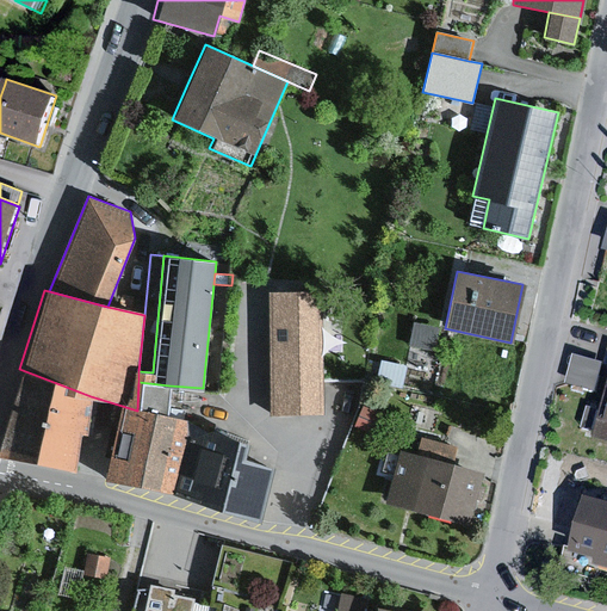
[(319,290),(268,292),(276,414),(326,412),(319,290)]
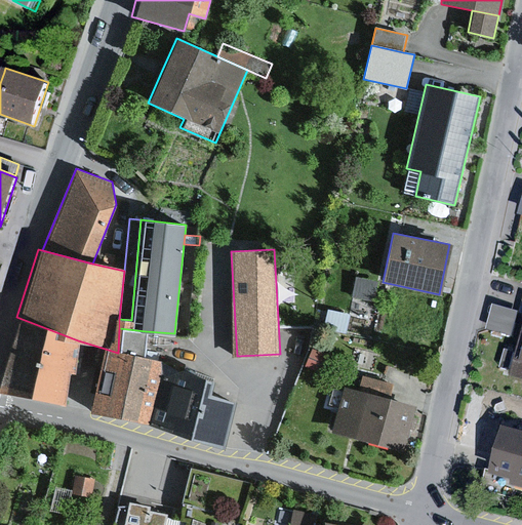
[(358,277),(354,296),(374,301),(378,282),(358,277)]
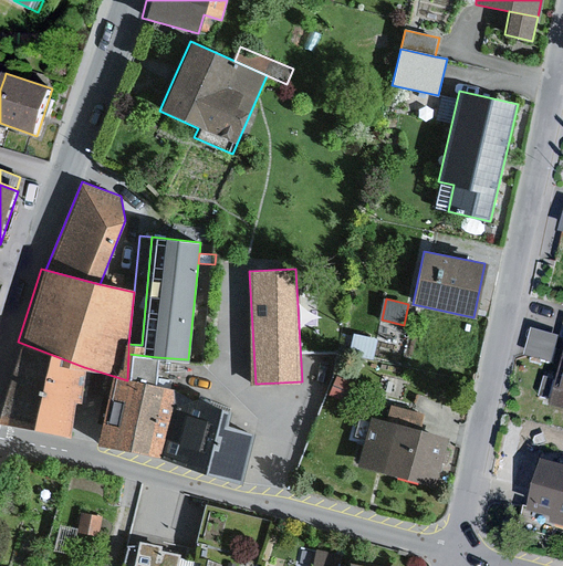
[(535,328),(528,355),(553,363),(561,336),(535,328)]
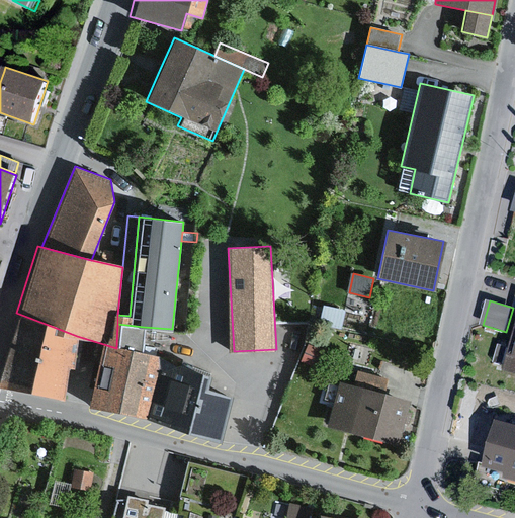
[(325,307),(321,324),(342,328),(346,311),(325,307)]
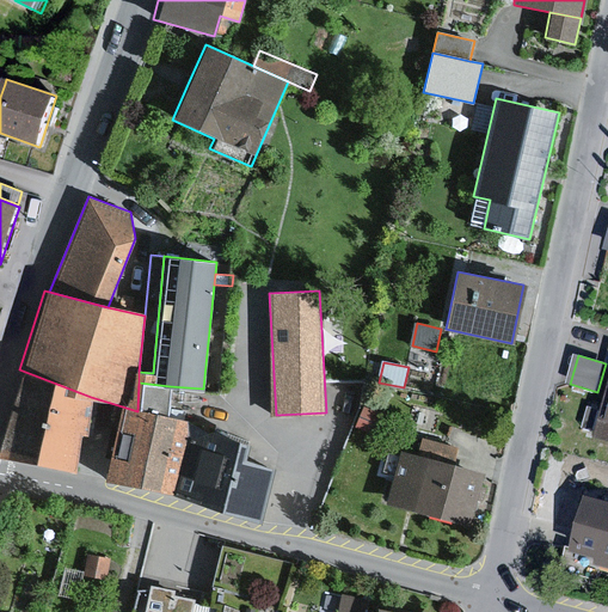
[(91,397),(19,369),(0,432),(0,456),(73,471),(77,433),(87,434),(91,397)]
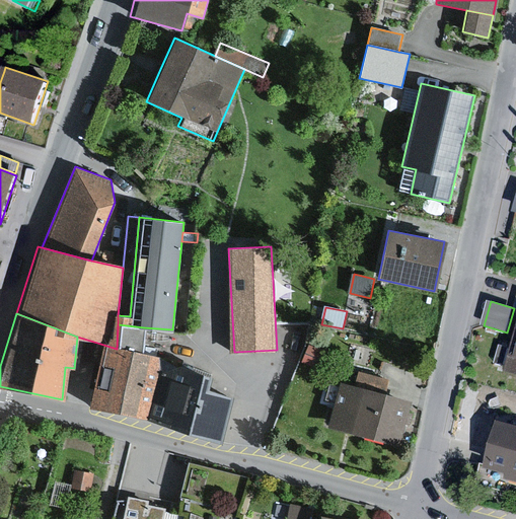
[(118,324),(117,349),(100,344),(87,406),(145,418),(160,374),(158,356),(140,353),(144,327),(118,324)]
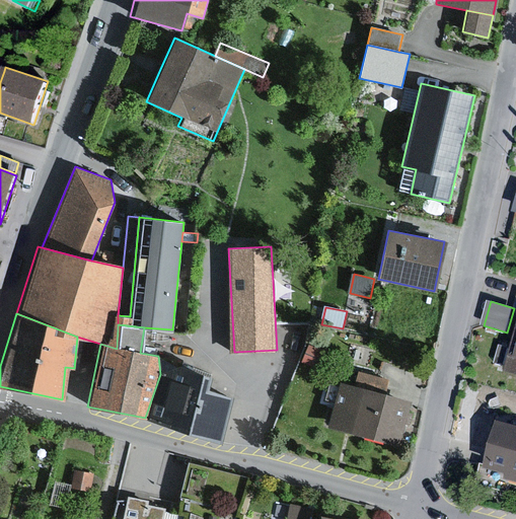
[(515,339),(513,348),(508,367),(507,372),(515,373),(515,339)]
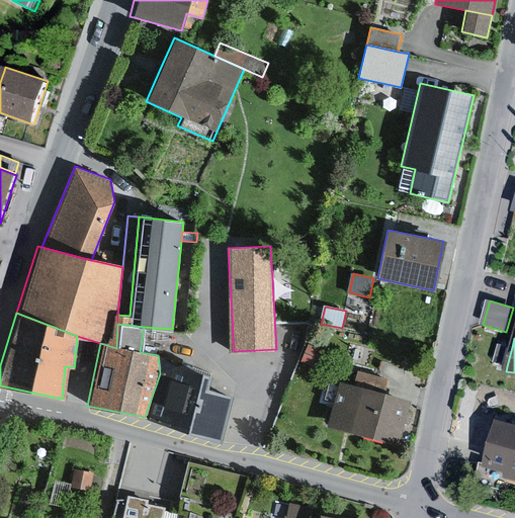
[(507,366),(512,347),(500,344),(495,363),(507,366)]
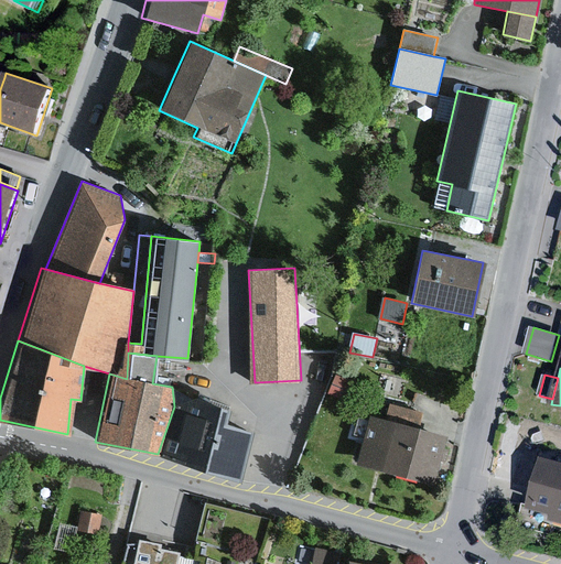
[(338,376),(331,393),(346,400),(353,381),(338,376)]
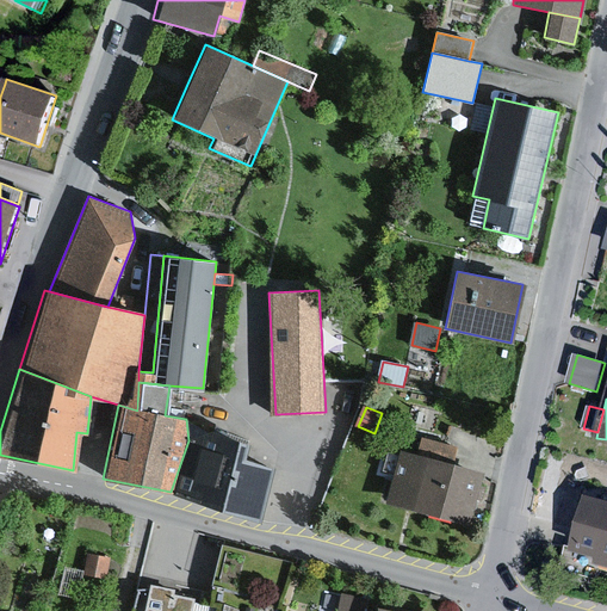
[(222,510),(240,457),(245,443),(210,431),(189,440),(171,492),(222,510)]
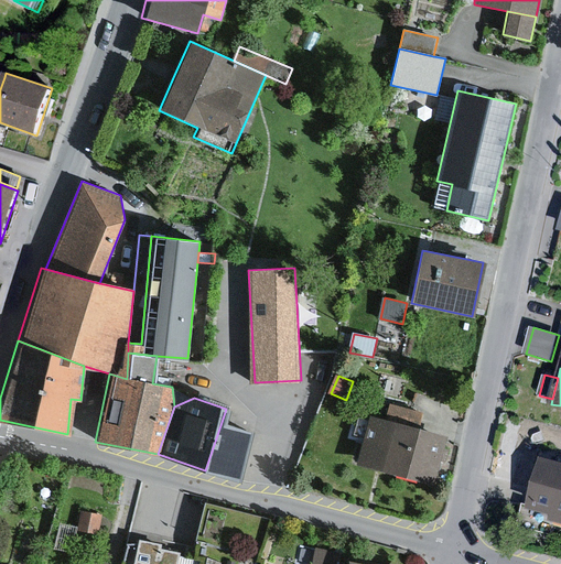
[(391,403),(387,421),(420,429),(424,412),(391,403)]
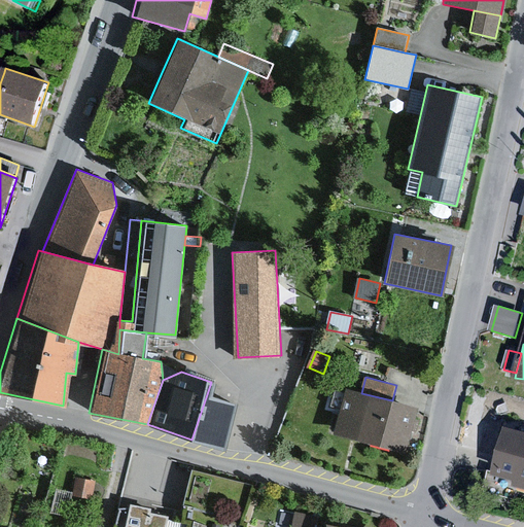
[(361,393),(345,389),(345,391),(337,389),(333,406),(341,408),(335,433),(406,452),(417,407),(392,400),(361,393)]
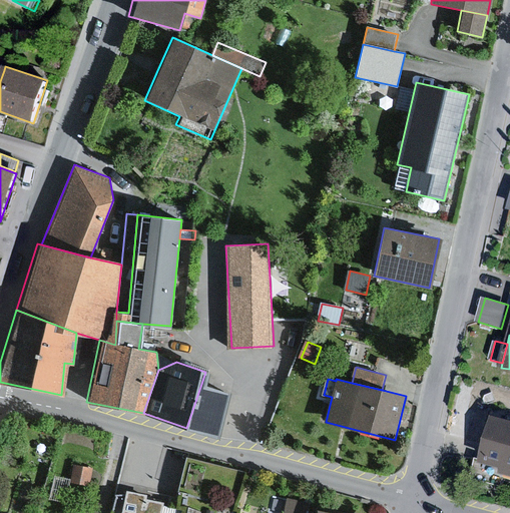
[(201,384),(186,428),(215,438),(230,394),(201,384)]
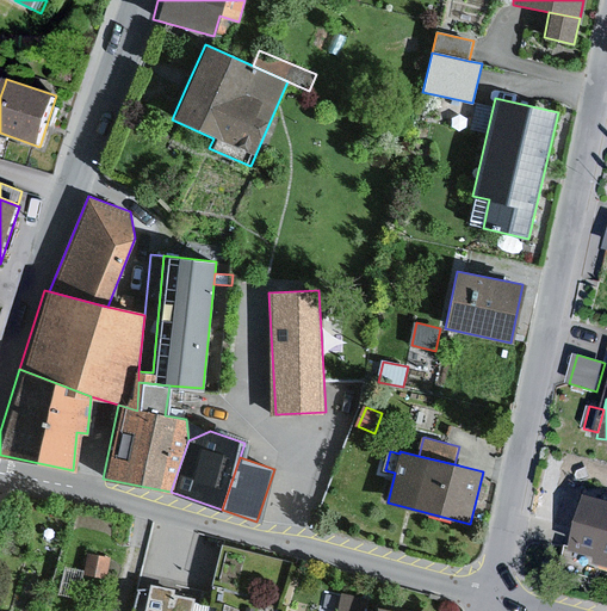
[(606,501),(586,497),(571,550),(598,557),(596,565),(606,566),(606,501)]
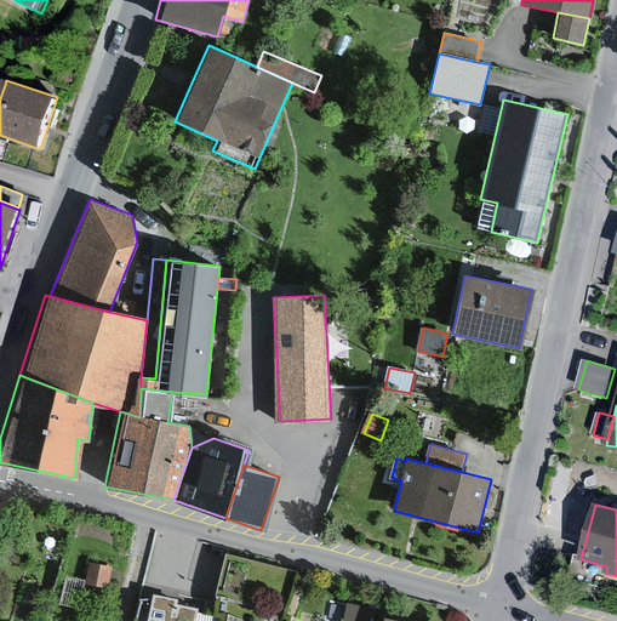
[(283,620),(296,571),(226,553),(215,594),(233,599),(227,620),(283,620)]
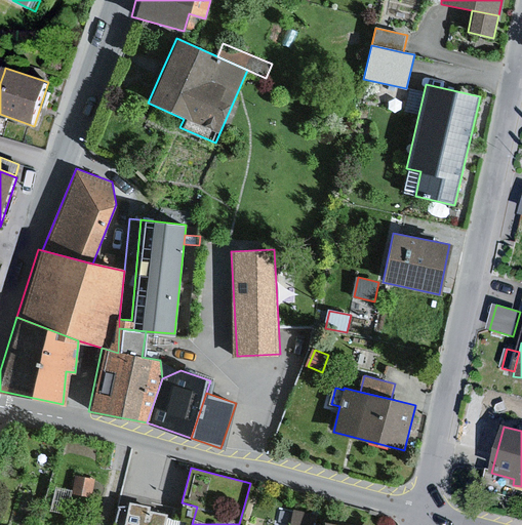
[(76,475),(73,492),(93,496),(97,479),(76,475)]
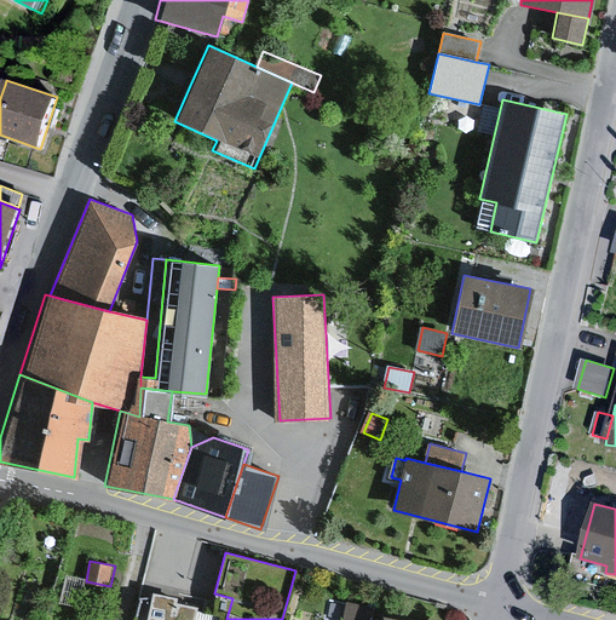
[(178,597),(154,592),(148,619),(196,619),(199,608),(177,603),(178,597)]
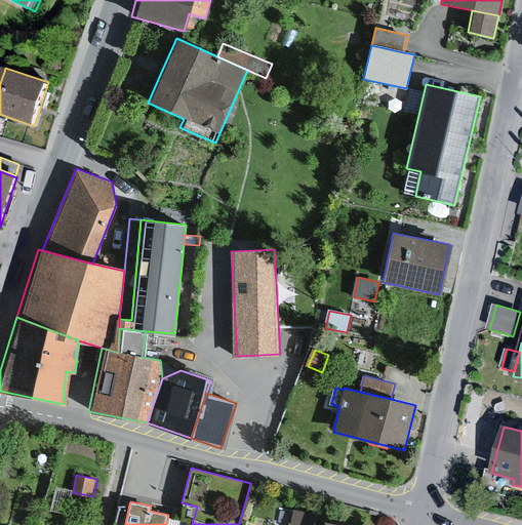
[(315,524),(317,516),(295,511),(291,524),(315,524)]
